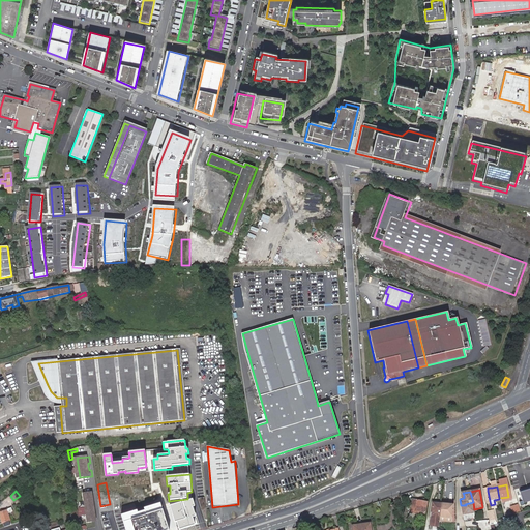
[(529,492),(521,495),(524,506),(529,504),(529,492)]
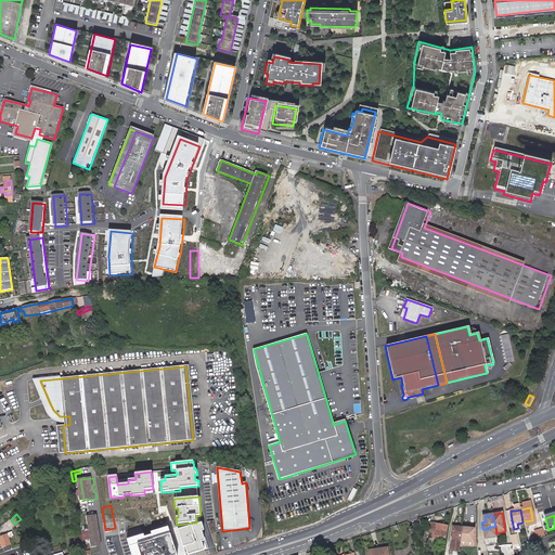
[(94,519),(94,517),(85,518),(90,549),(99,546),(99,544),(103,544),(99,518),(94,519)]
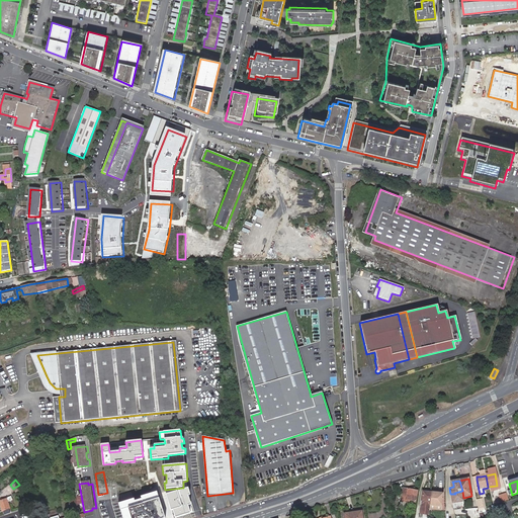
[(188,488),(166,495),(171,511),(172,510),(175,517),(194,512),(189,496),(190,496),(188,488)]
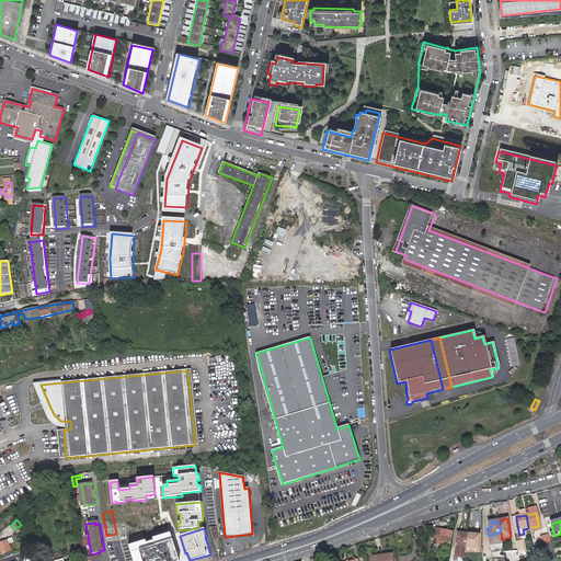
[(437,529),(434,544),(449,547),(453,533),(437,529)]
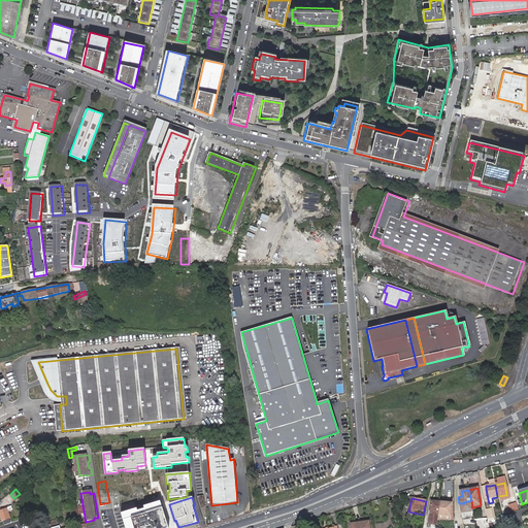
[(137,508),(121,514),(125,527),(167,527),(160,501),(143,506),(143,509),(137,512),(137,508)]
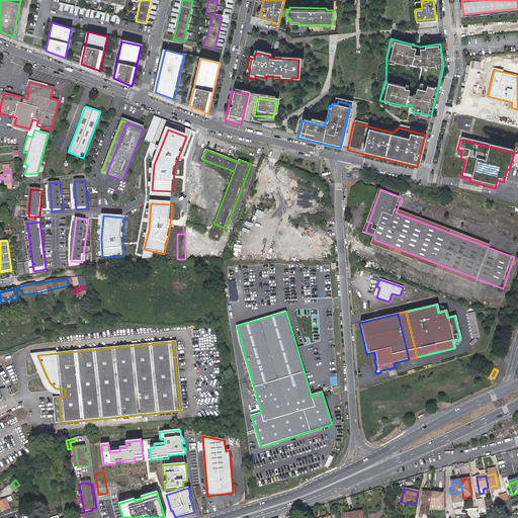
[(432,493),(423,492),(422,509),(423,509),(423,511),(430,512),(430,509),(431,505),(431,503),(432,493)]
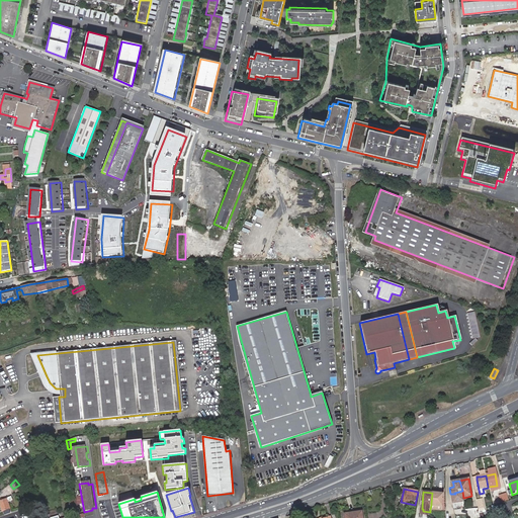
[(442,494),(432,493),(431,503),(431,505),(441,506),(442,494)]
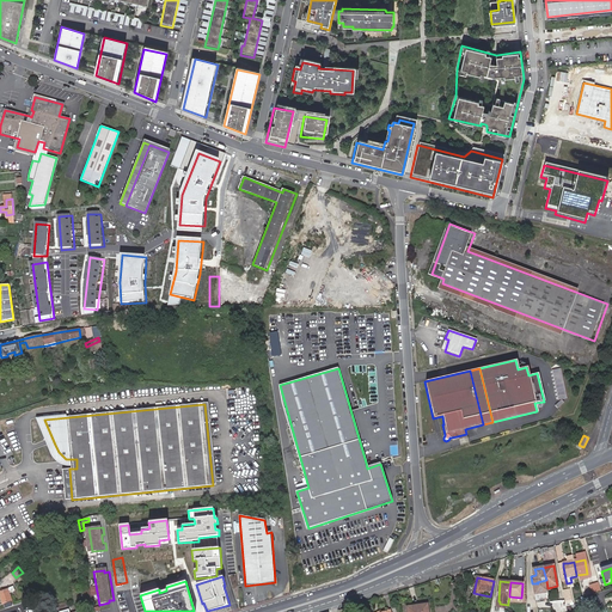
[(0,595),(4,605),(14,601),(11,592),(16,591),(14,585),(0,589),(0,595)]
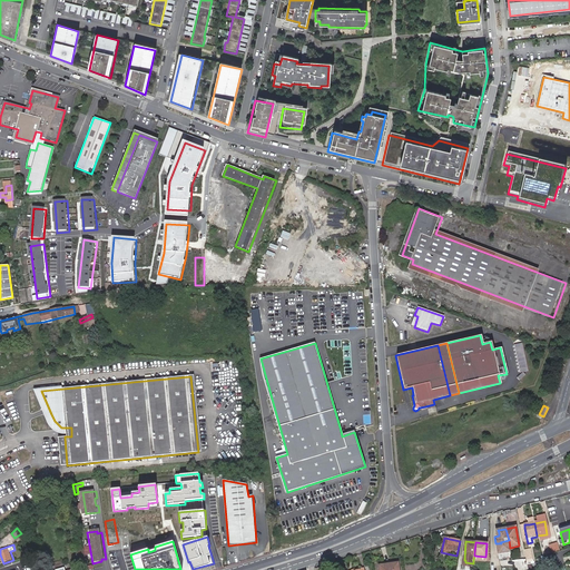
[(88,564),(86,550),(78,551),(80,562),(82,561),(84,566),(88,564)]
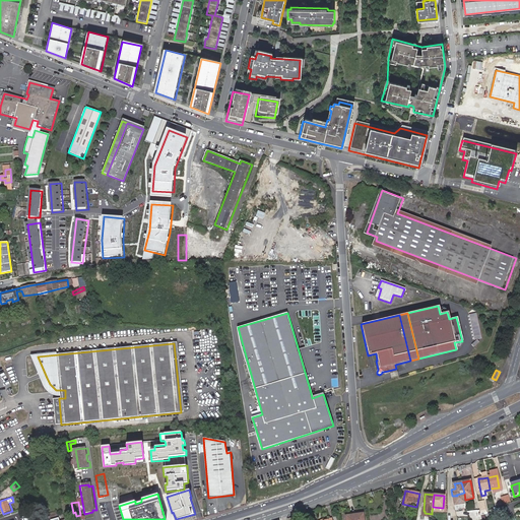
[(495,513),(496,516),(504,515),(503,508),(495,510),(495,513)]
